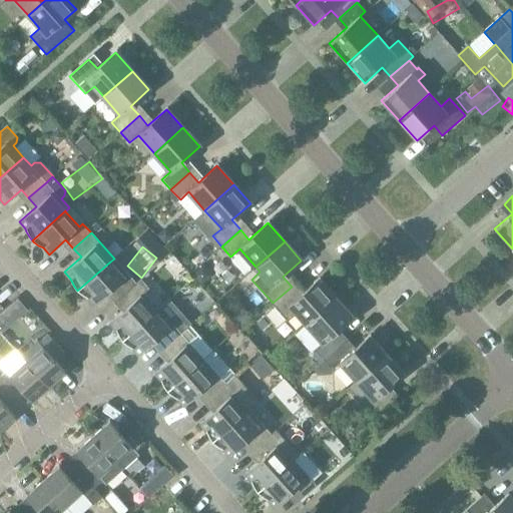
[(124,277),(110,262),(77,291),(79,294),(83,297),(88,299),(94,306),(111,291),(118,299),(136,283),(128,274),(124,277)]
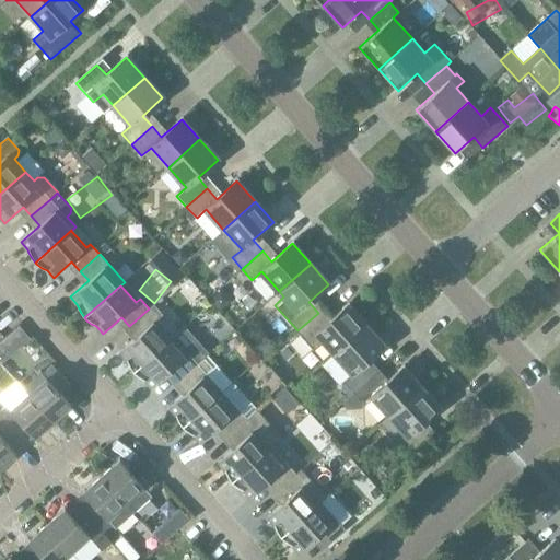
[(129,326),(138,336),(119,352),(126,360),(127,363),(130,369),(132,372),(173,337),(158,319),(163,315),(153,304),(149,308),(129,326)]
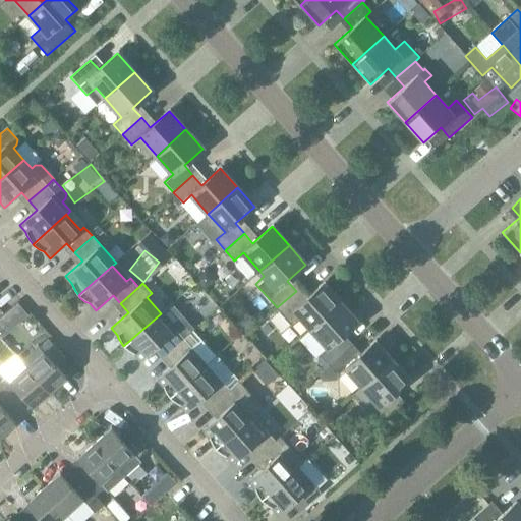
[(304,300),(296,291),(277,307),(293,326),(301,317),(311,329),(340,303),(323,284),(304,300)]
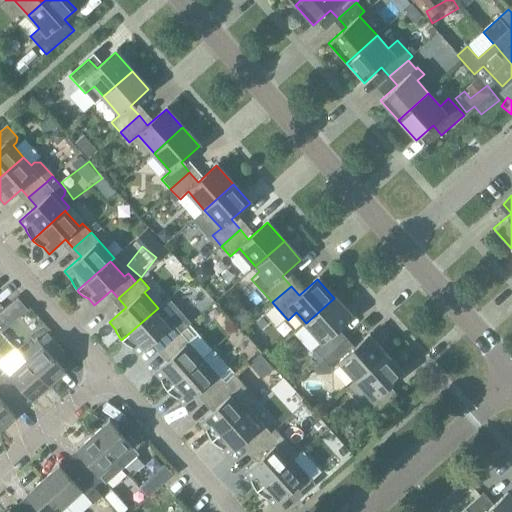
[(10,305),(20,316),(27,309),(18,298),(10,305)]
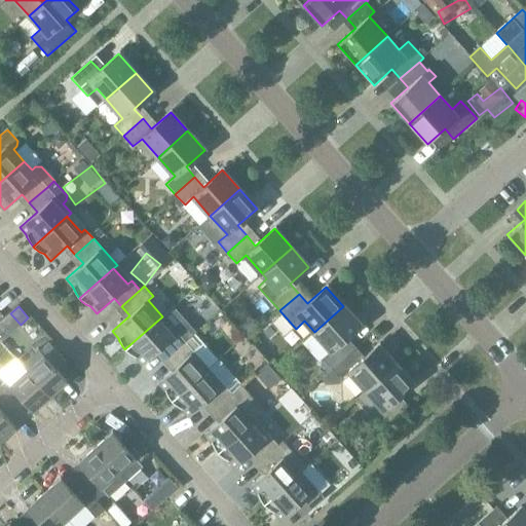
[(342,342),(361,326),(343,306),(314,332),(331,350),(322,359),(331,369),(350,351),(342,342)]
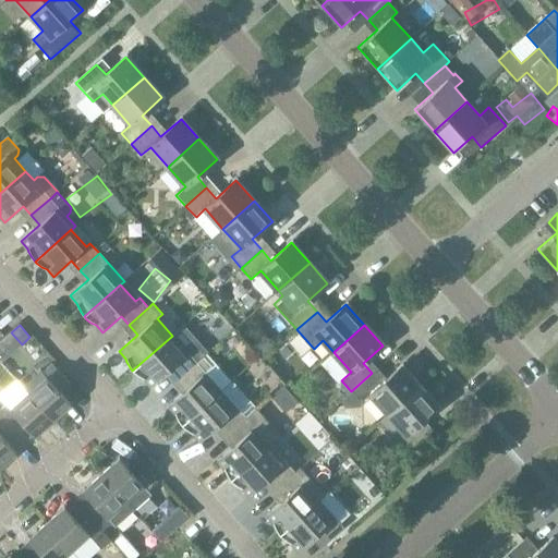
[(140,377),(145,379),(152,387),(169,371),(178,380),(197,363),(172,336),(132,371),(135,374),(140,377)]
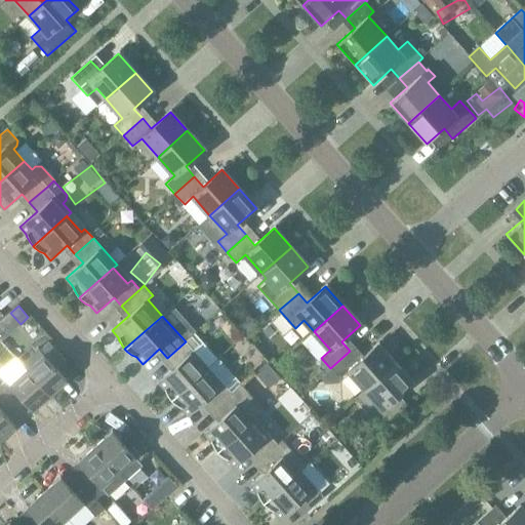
[(289,323),(281,330),(292,344),(301,335),(289,323)]
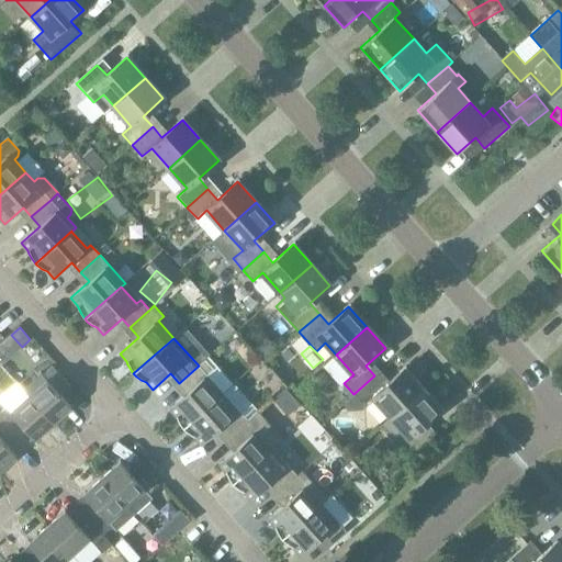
[(276,349),(262,359),(269,369),(282,360),(276,349)]
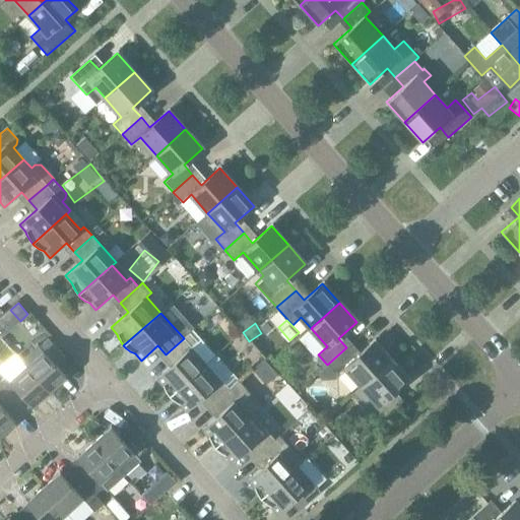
[(169,397),(206,364),(191,346),(196,341),(189,333),(184,338),(166,354),(174,363),(156,378),(163,385),(164,389),(166,393),(169,397)]
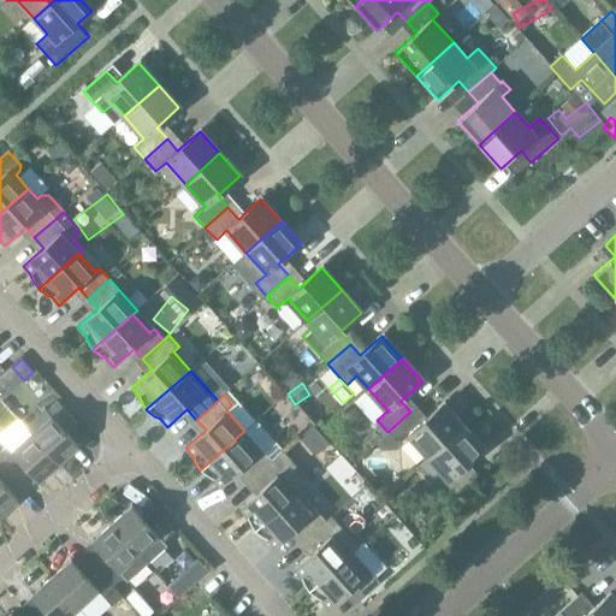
[(51,416),(31,434),(58,465),(78,446),(66,433),(77,424),(57,402),(46,412),(51,416)]
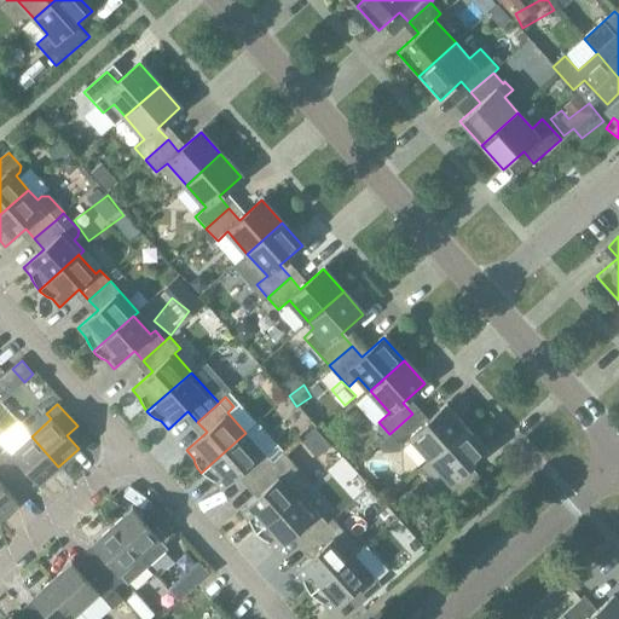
[(411,438),(431,460),(466,429),(445,406),(423,426),(412,414),(389,434),(400,447),(411,438)]
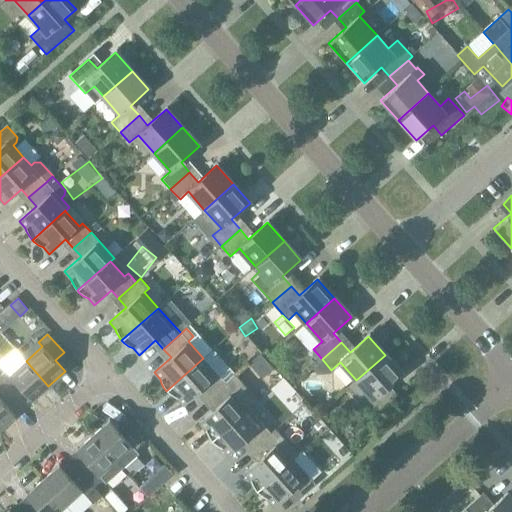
[(402,373),(385,355),(356,380),(373,399),(364,407),(373,416),(392,399),(383,390),(402,373)]
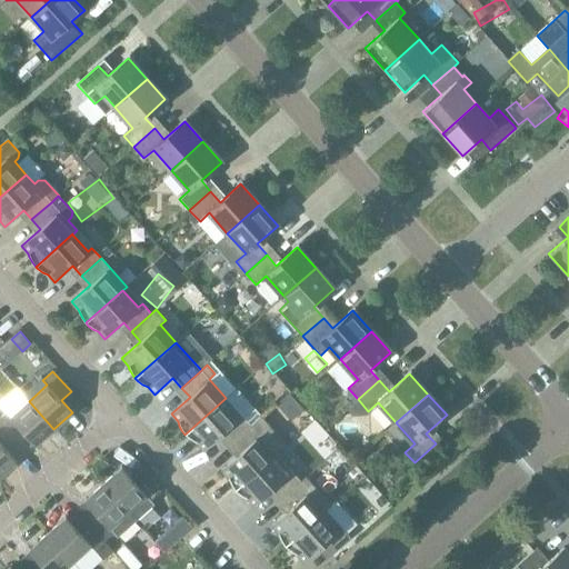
[(222,433),(231,443),(251,426),(226,398),(185,435),(188,437),(192,440),(197,442),(205,450),(222,433)]
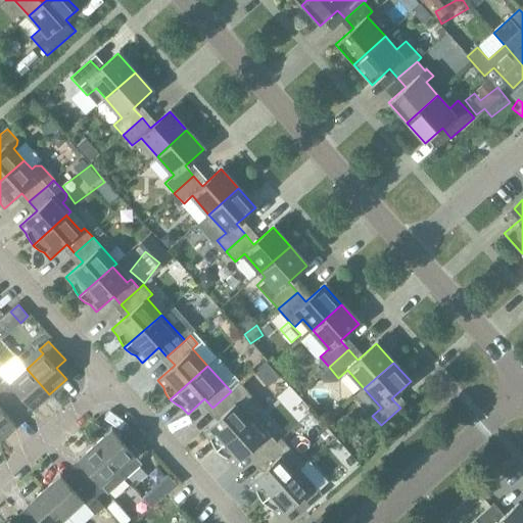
[(33,410),(49,394),(27,369),(10,383),(6,379),(0,384),(0,389),(14,406),(22,398),(33,410)]
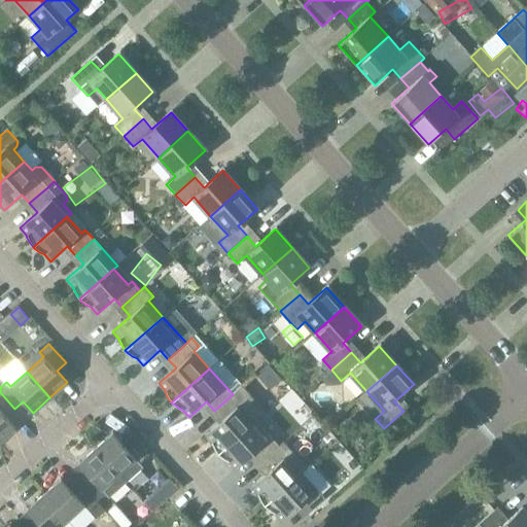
[(44,425),(79,392),(70,382),(35,415),(44,425)]
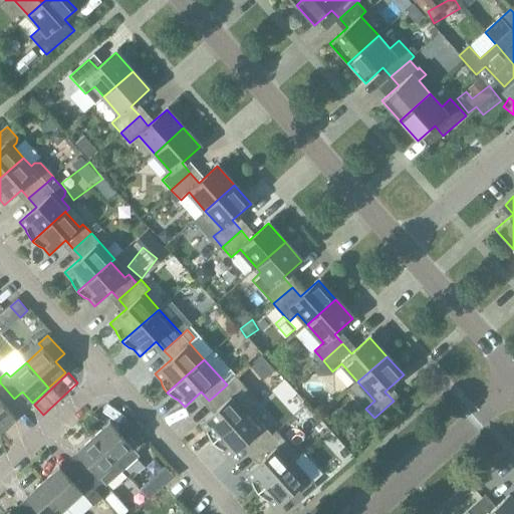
[(258,402),(236,376),(227,384),(209,401),(217,409),(200,424),(206,431),(207,435),(209,439),(212,443),(249,410),(258,402)]
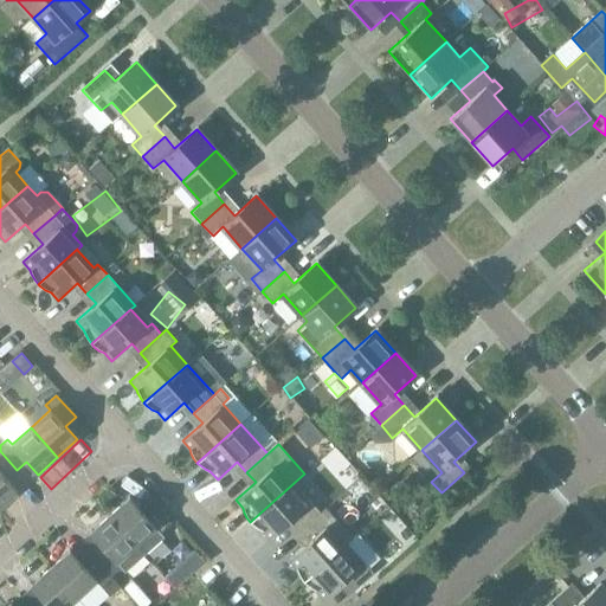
[(378,447),(362,461),(375,476),(391,463),(378,447)]
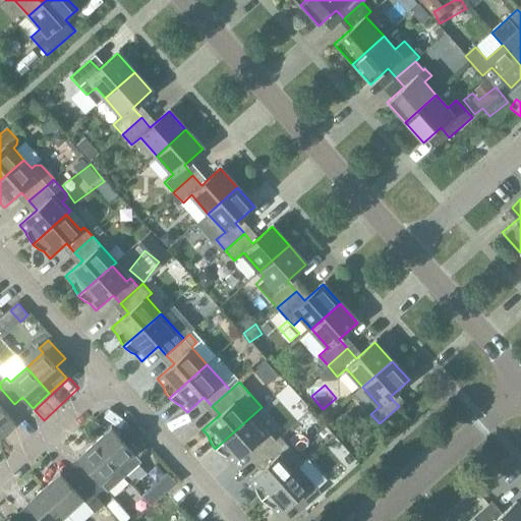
[(0,406),(0,436),(15,423),(0,406)]
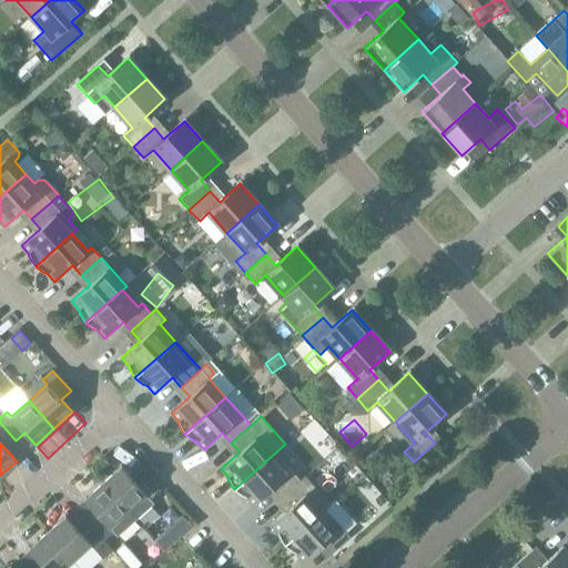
[(242,496),(246,498),(254,506),(272,489),(281,498),(301,482),(275,453),(234,489),(237,493),(242,496)]
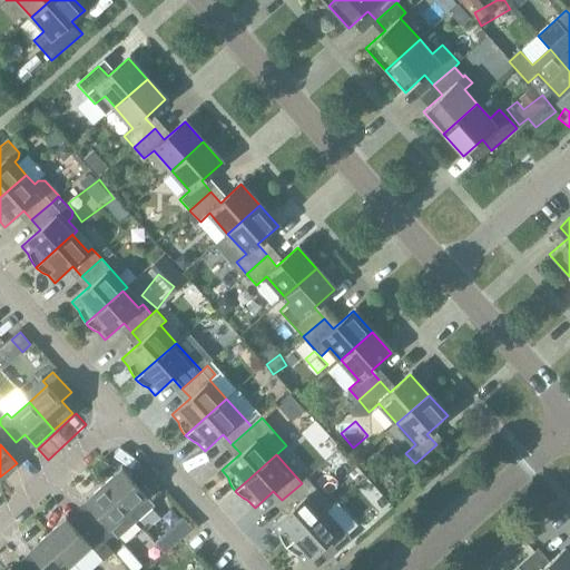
[(154,504),(150,501),(160,492),(141,471),(131,480),(121,469),(102,484),(135,521),(154,504)]
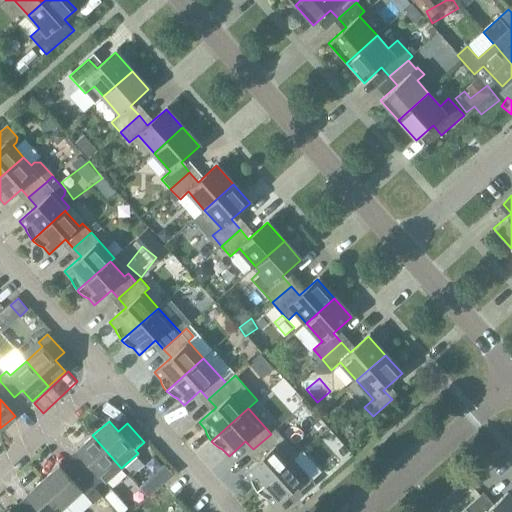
[(275,430),(271,434),(253,449),(260,458),(244,473),(250,480),(251,483),(253,488),(256,492),(290,462),(289,461),(293,458),(297,454),(275,430)]
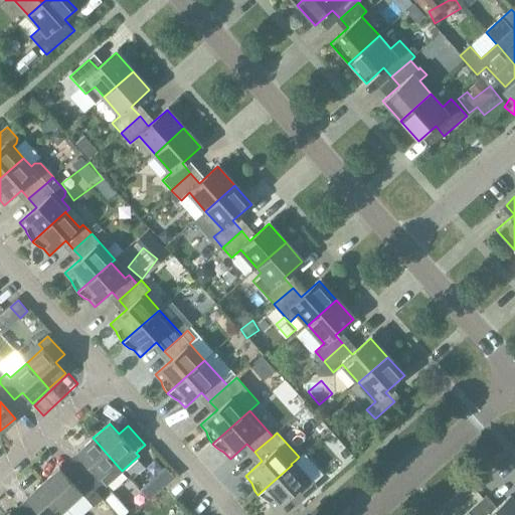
[(106,485),(122,471),(93,438),(76,453),(84,463),(76,470),(95,490),(103,482),(106,485)]
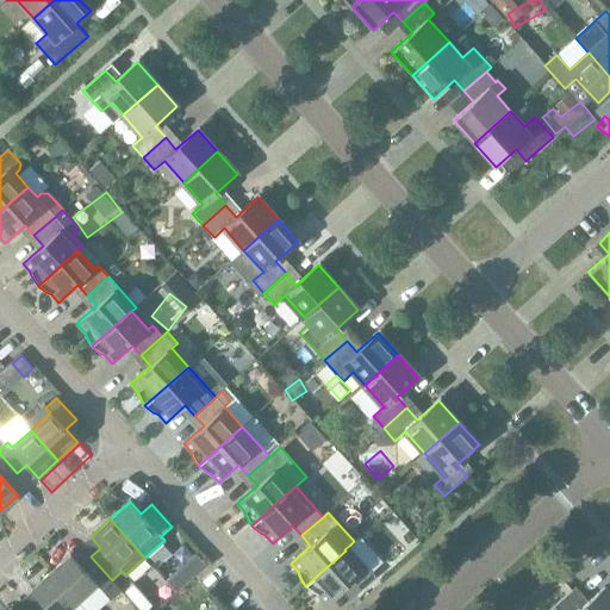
[(380,582),(392,572),(369,545),(359,555),(380,582)]
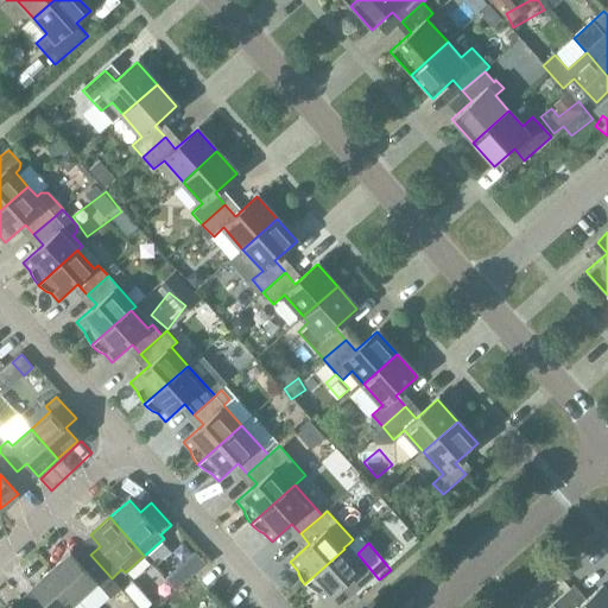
[(375,575),(348,544),(343,548),(344,549),(304,584),(308,587),(312,590),(317,593),(324,601),(344,583),(354,594),(375,575)]
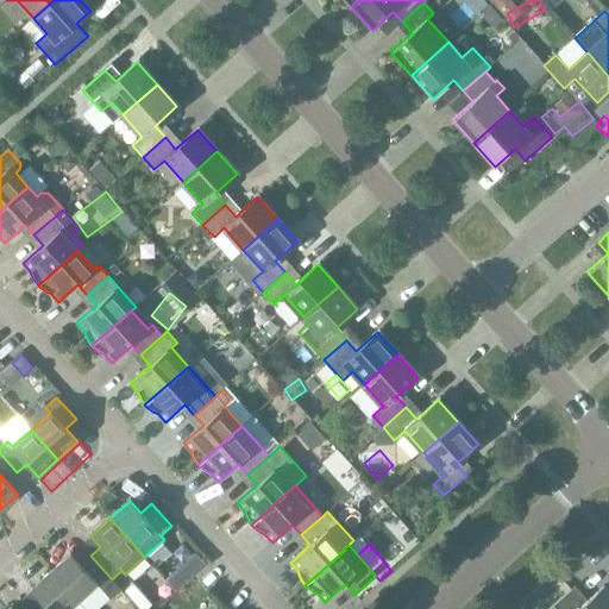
[(70,553),(50,571),(77,601),(96,583),(110,597),(119,589),(112,579),(90,556),(80,565),(70,553)]
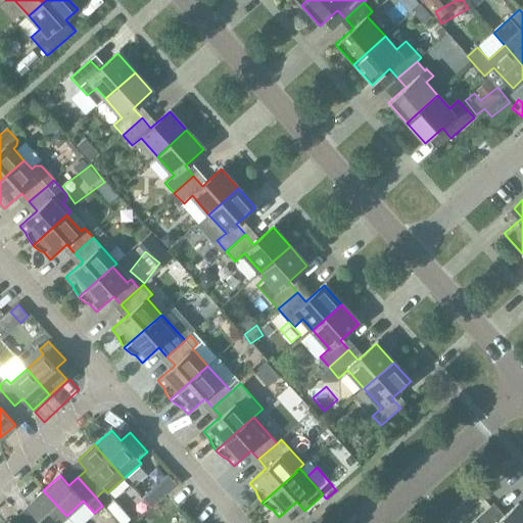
[(57,522),(66,516),(43,490),(27,506),(36,517),(29,522),(57,522)]
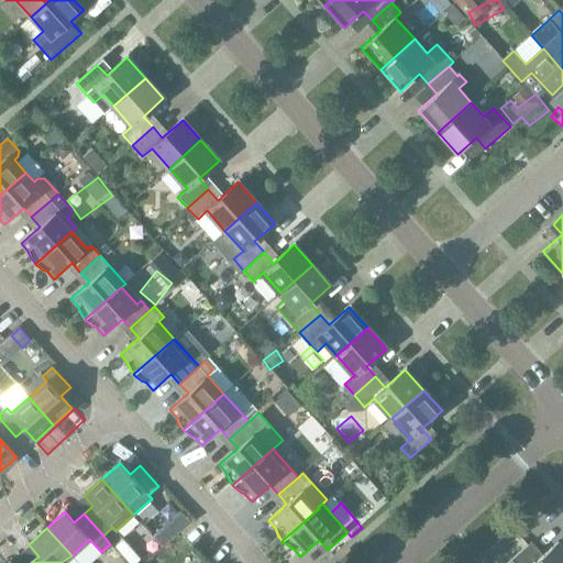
[(562,562),(562,548),(558,542),(540,558),(528,544),(507,562),(562,562)]
